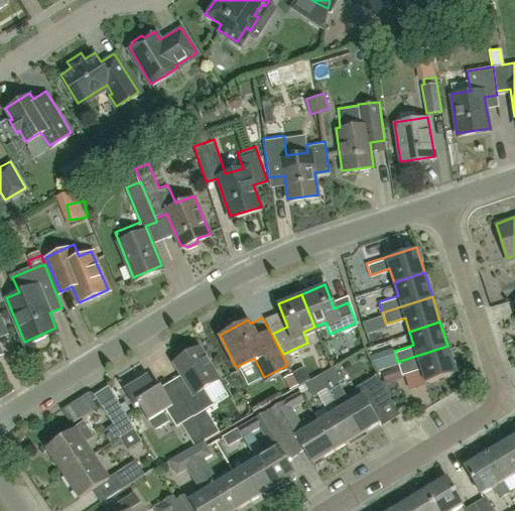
[(447,346),(397,362),(401,373),(420,366),(425,380),(456,371),(447,346)]
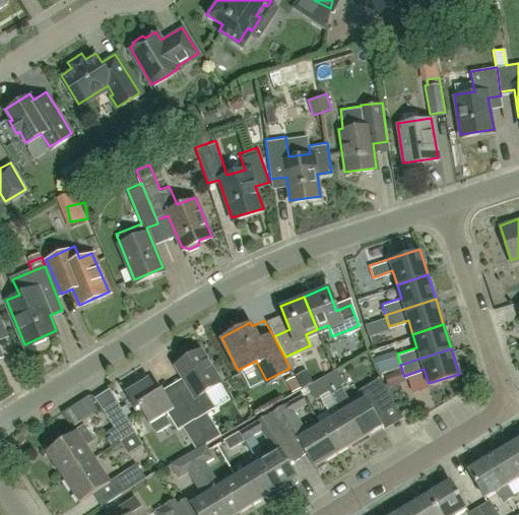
[(182,396),(194,416),(213,405),(204,391),(219,381),(200,349),(195,352),(195,351),(191,350),(187,351),(183,353),(181,357),(180,361),(180,362),(176,364),(192,390),(182,396)]
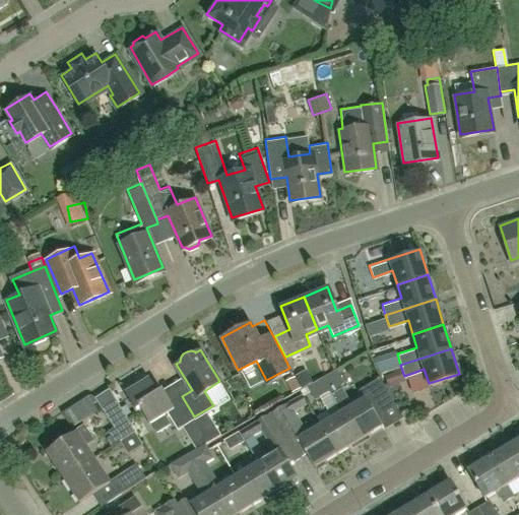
[(373,412),(392,400),(380,375),(359,388),(364,397),(352,403),(339,383),(343,381),(335,368),(320,376),(328,389),(341,410),(359,438),(380,424),(373,412)]
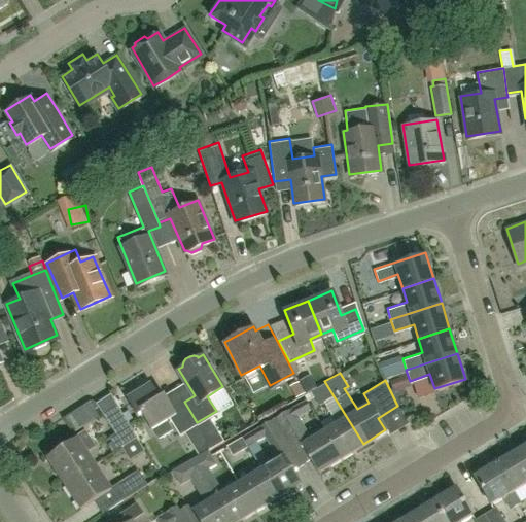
[(197,422),(184,402),(181,397),(171,405),(164,393),(160,396),(150,381),(126,396),(137,414),(142,411),(151,426),(168,416),(178,433),(183,430),(197,422)]
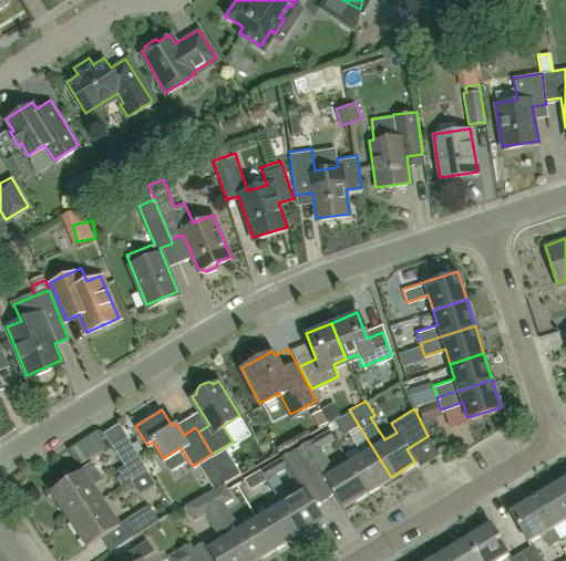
[(358,424),(349,409),(333,418),(342,434),(358,424)]
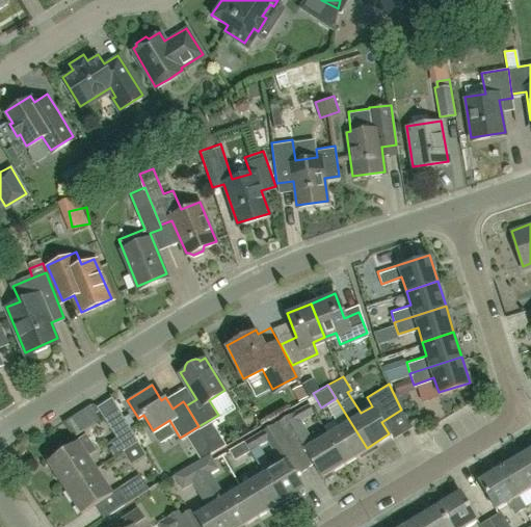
[(311,436),(300,418),(296,410),(279,420),(293,446),(311,436)]
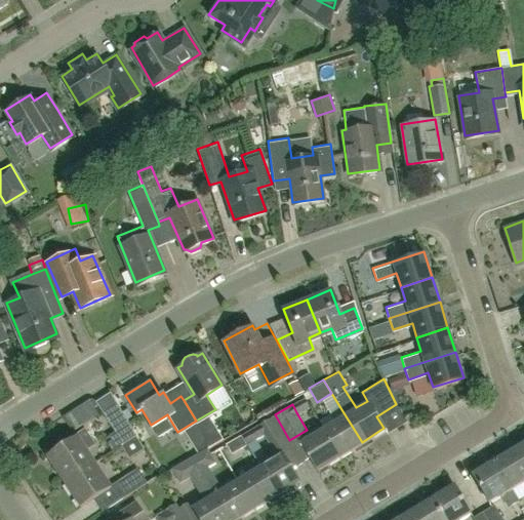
[(136,434),(120,408),(107,416),(114,429),(104,436),(112,448),(119,444),(122,442),(136,434)]
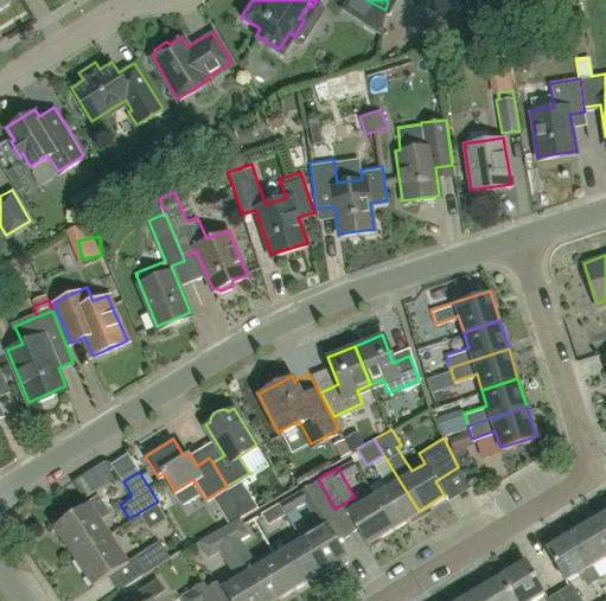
[(419,511),(399,479),(372,494),(393,526),(419,511)]
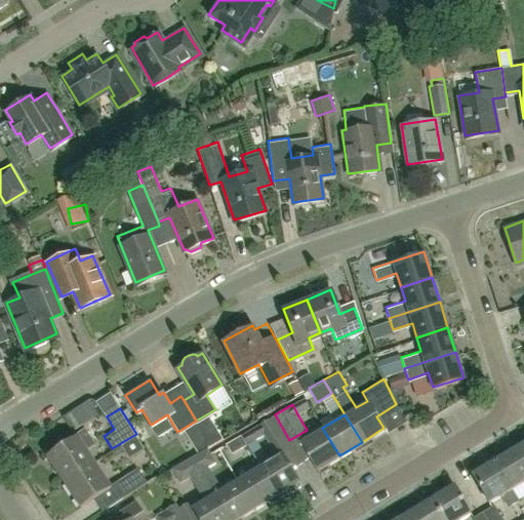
[(264,434),(271,446),(284,438),(271,416),(241,434),(246,443),(264,434)]
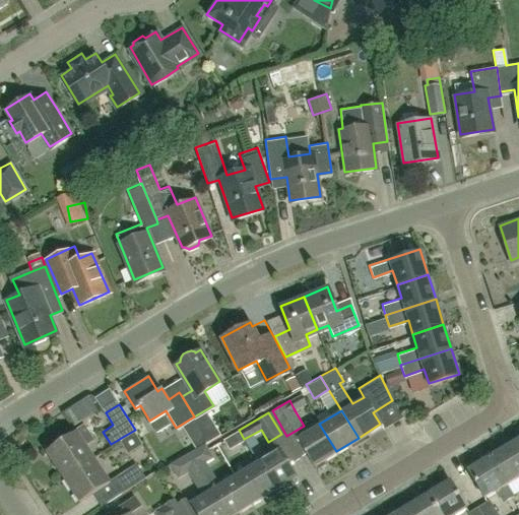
[(62,475),(92,456),(84,443),(91,438),(82,423),(55,441),(57,444),(46,451),(62,475)]
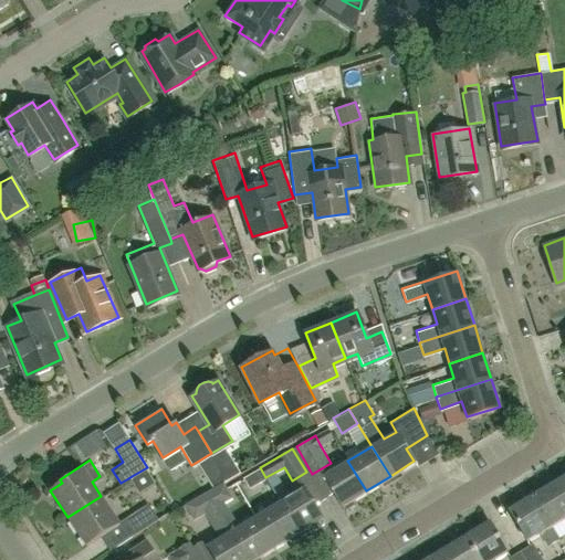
[(366,490),(347,461),(323,476),(341,506),(366,490)]
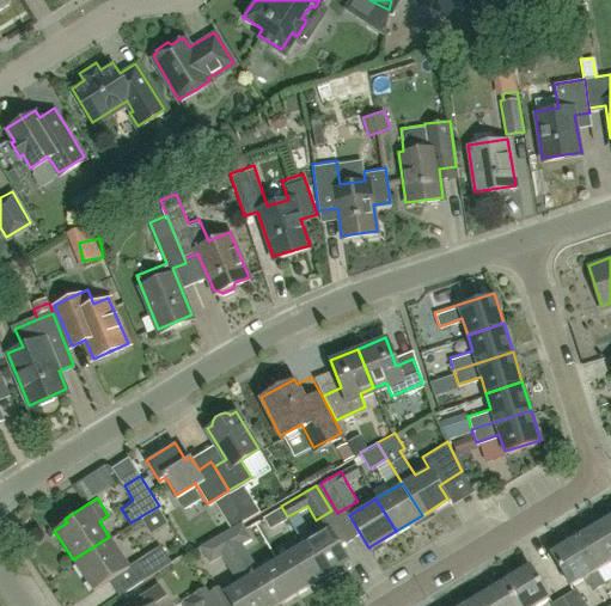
[(287,516),(281,506),(263,516),(270,527),(287,516)]
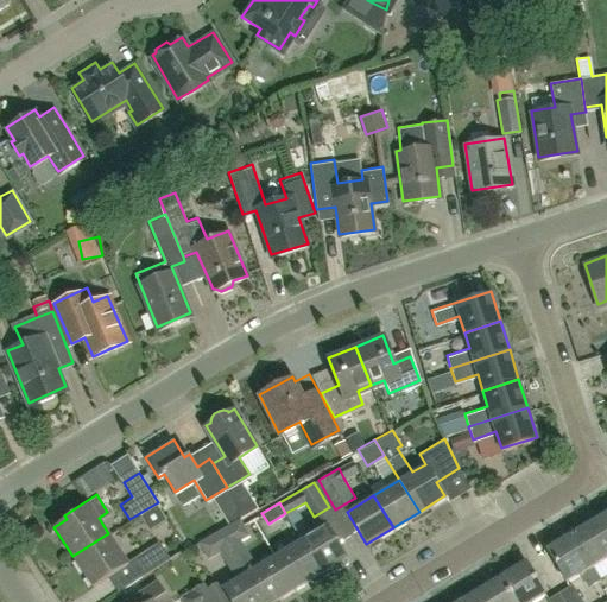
[(573,530),(593,564),(606,555),(606,528),(598,514),(573,530)]
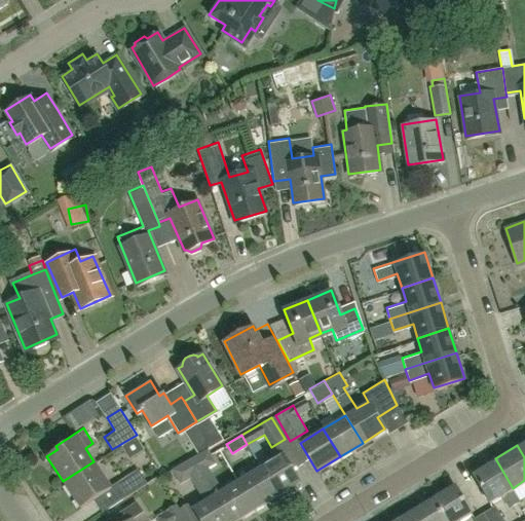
[(232,520),(255,509),(237,481),(223,490),(209,466),(216,461),(207,447),(192,456),(231,520),(232,520)]
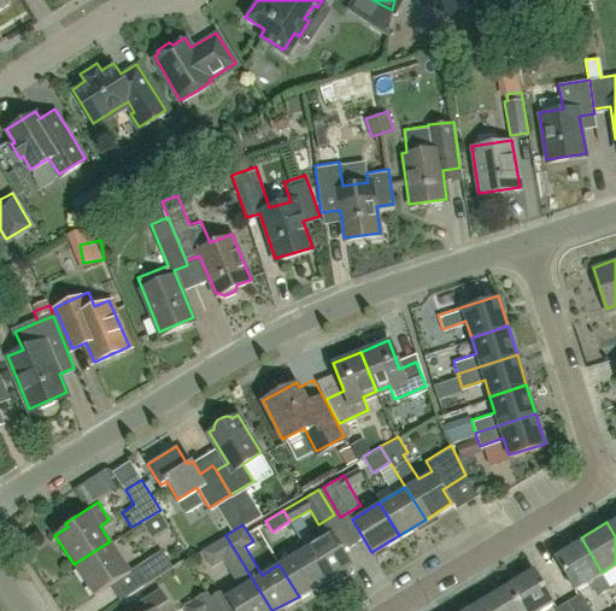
[(351,564),(342,548),(332,532),(305,547),(324,580),(336,573),(338,575),(341,576),(351,570),(352,567),(351,564)]
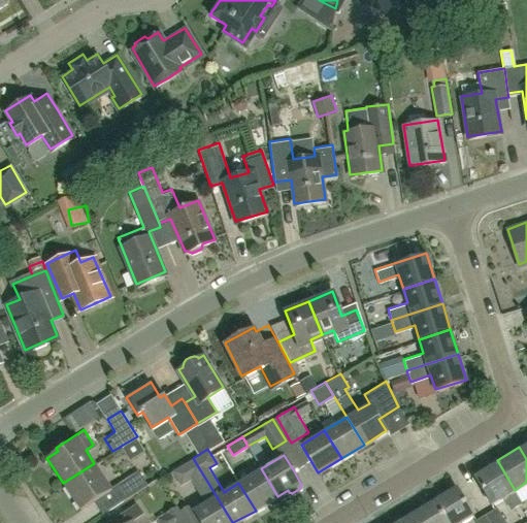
[(232,522),(193,458),(172,470),(182,485),(191,479),(205,502),(193,510),(189,503),(179,509),(186,520),(188,522),(232,522)]
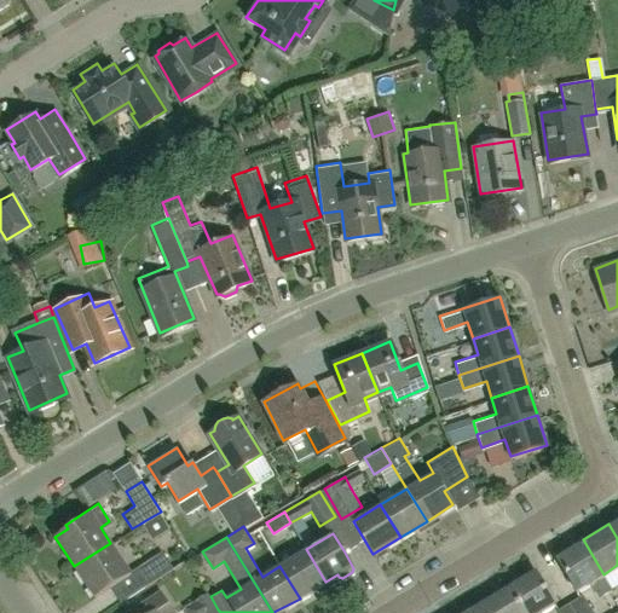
[(604,574),(583,539),(556,555),(577,590),(591,582),(599,596),(612,588),(604,574)]
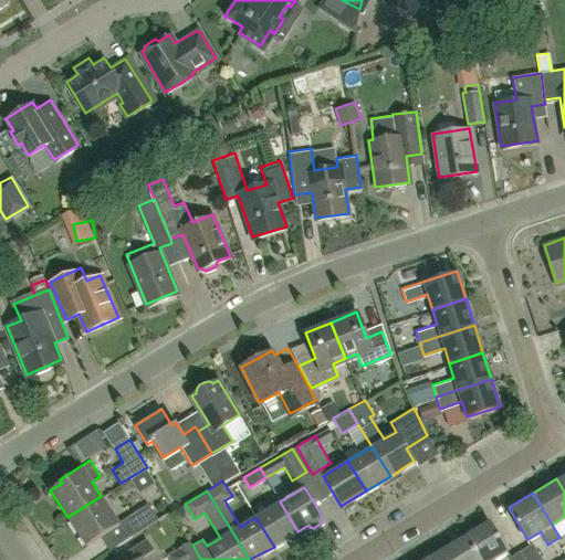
[(101,496),(67,517),(84,543),(117,522),(117,521),(101,496)]
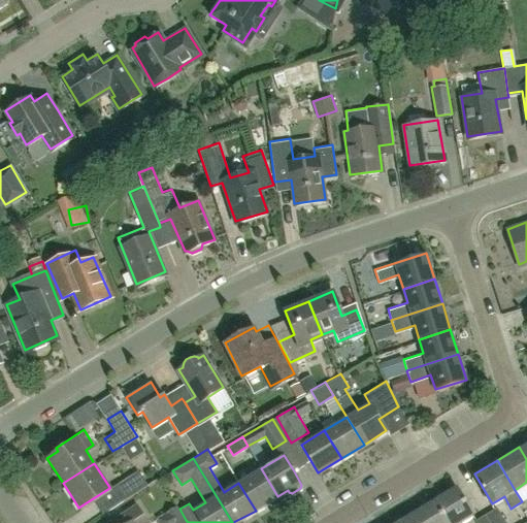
[(238,483),(256,511),(277,496),(261,468),(238,483)]
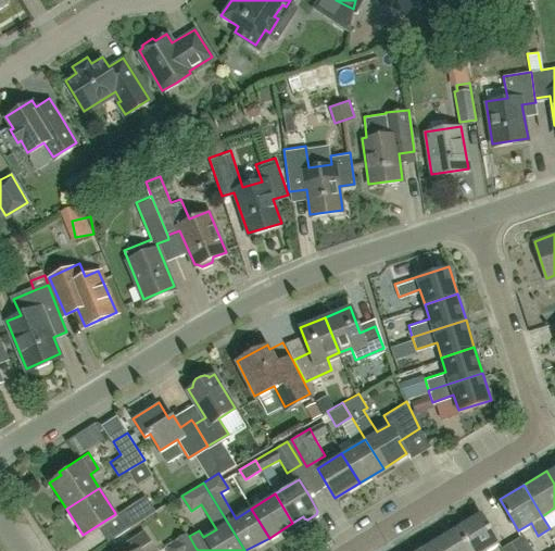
[(115,513),(115,514),(125,528),(153,510),(143,495),(115,513)]
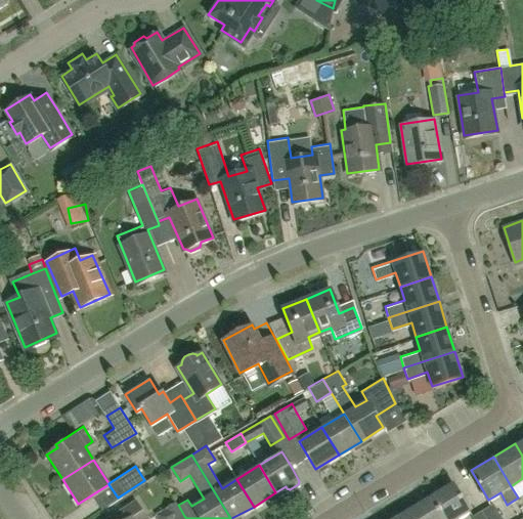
[(430,496),(443,518),(456,518),(470,510),(453,482),(430,496)]
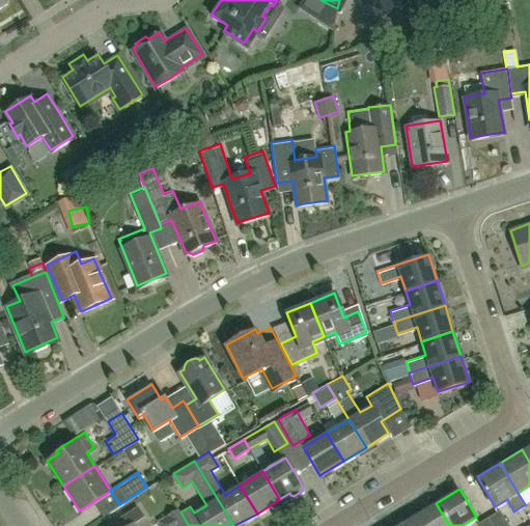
[(413,517),(418,525),(449,525),(436,503),(413,517)]
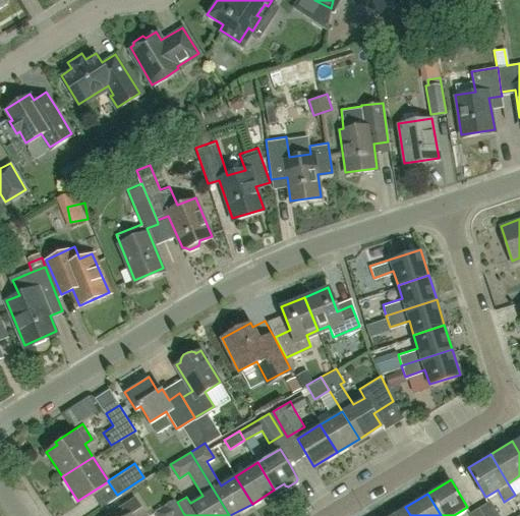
[(146,515),(147,515),(134,497),(103,515),(146,515)]
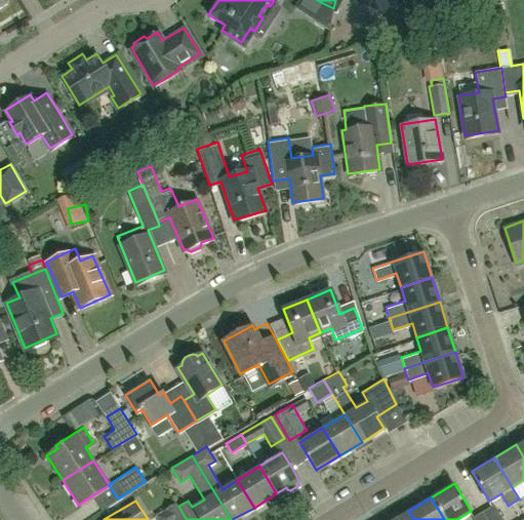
[(178,506),(177,507),(174,503),(156,514),(158,519),(178,519),(185,517),(178,506)]
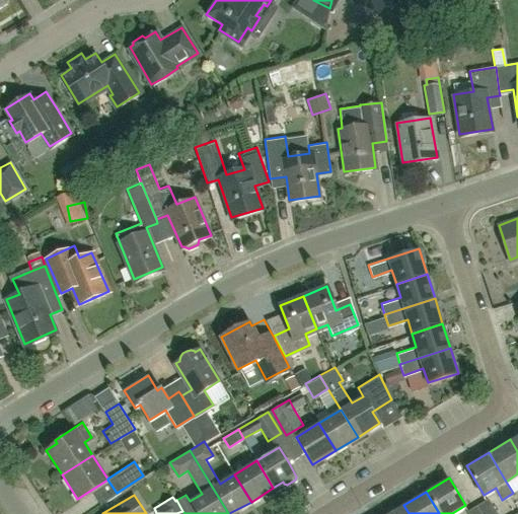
[(477,504),(483,513),(498,513),(489,498),(477,504)]
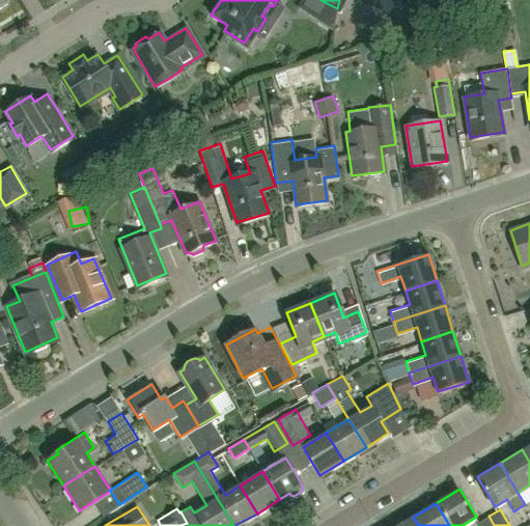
[(494,525),(489,516),(478,523),(479,525),(494,525)]
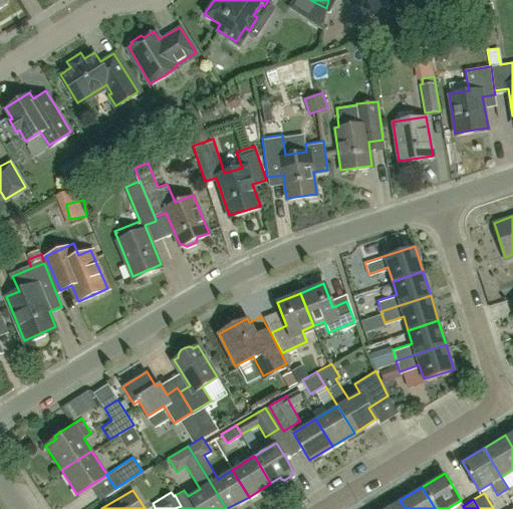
[(405,508),(400,500),(385,508),(405,508)]
